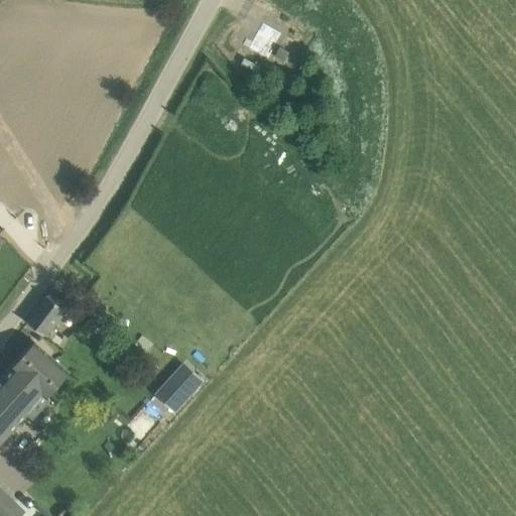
[(289,52),(280,47),(275,56),(284,61),(289,52)]
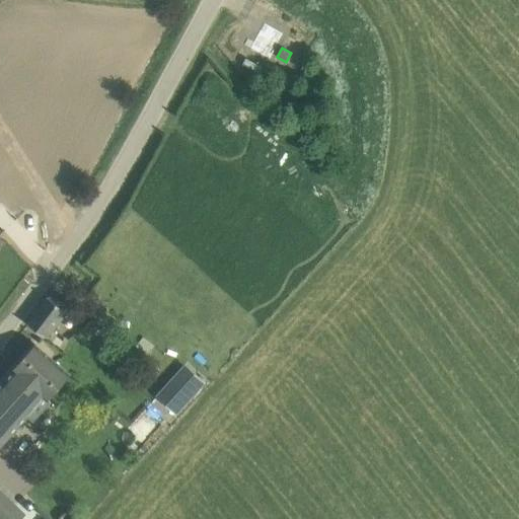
[(264,68),(246,59),(243,65),(261,74),(264,68)]
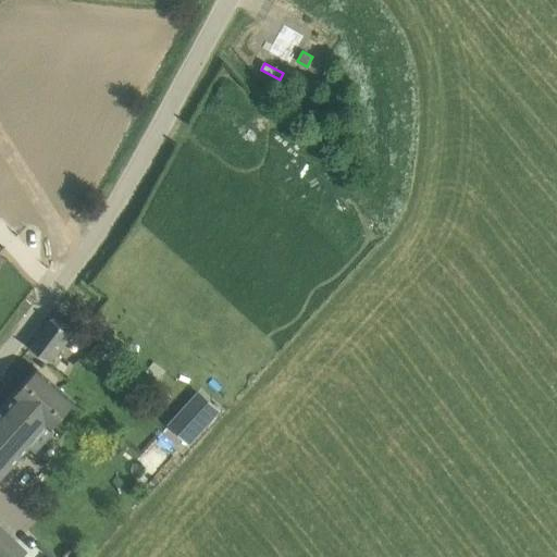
[(29,348),(50,363),(72,335),(52,319),(29,348)]
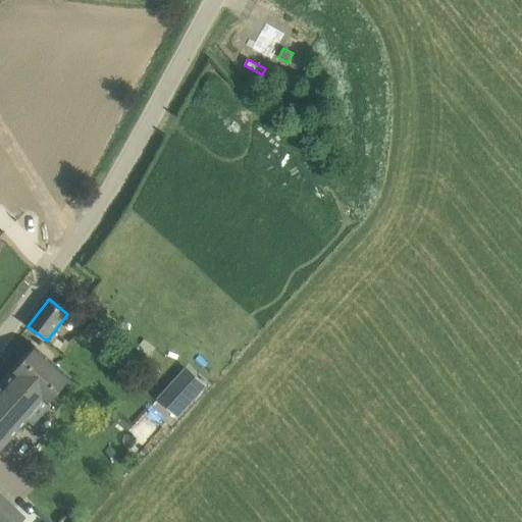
[(0,386),(0,450),(42,404),(45,407),(71,377),(36,347),(0,386)]
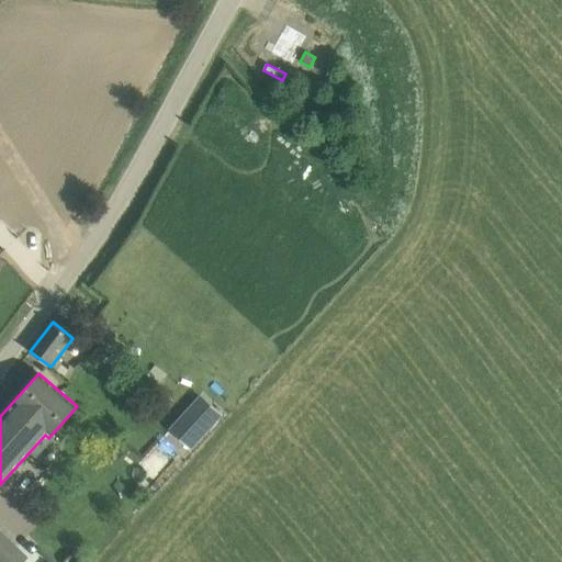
[(201,392),(168,426),(191,447),(223,414),(201,392)]
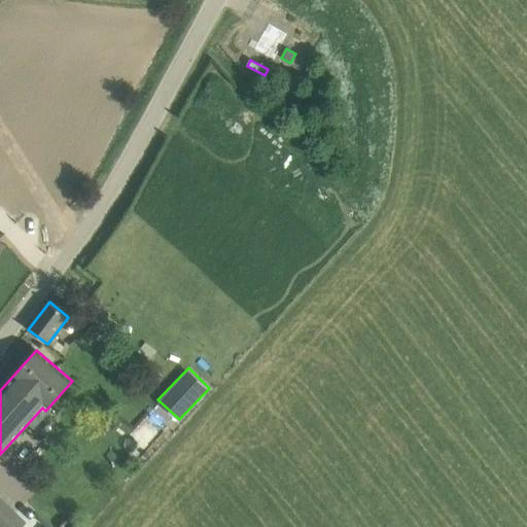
[(148,434),(154,427),(148,420),(130,440),(141,451),(153,438),(148,434)]
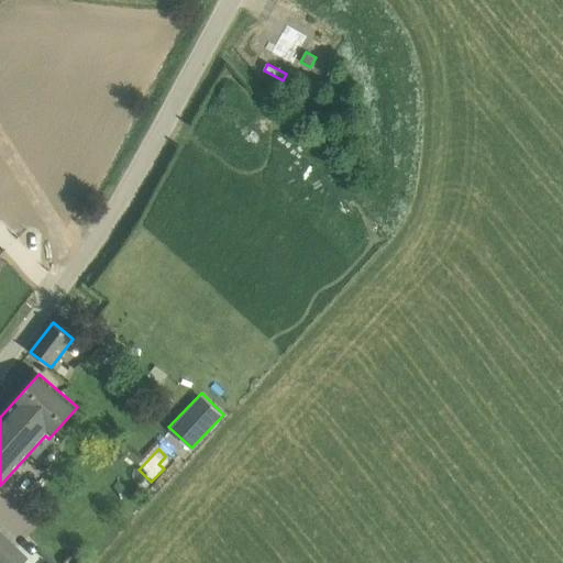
[(0,530),(0,562),(23,562),(28,559),(0,530)]
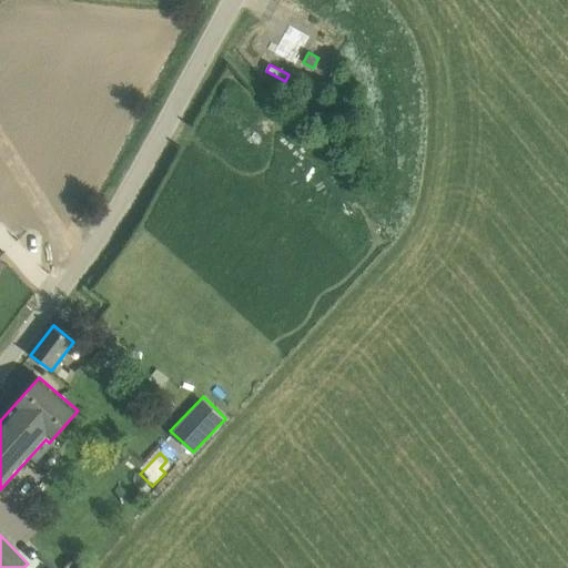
All buildings are outlined.
